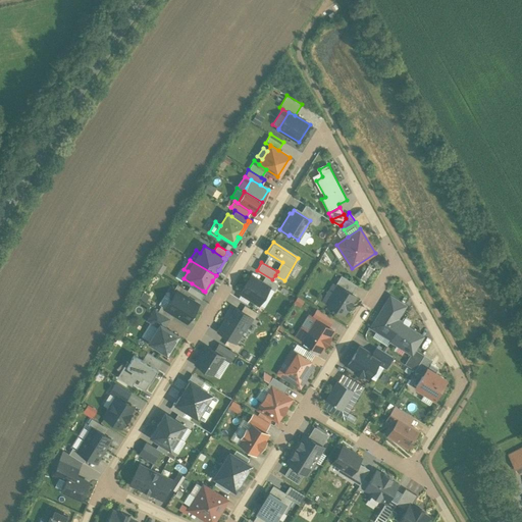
[(372,269),(367,266),(360,278),(365,282),(372,269)]
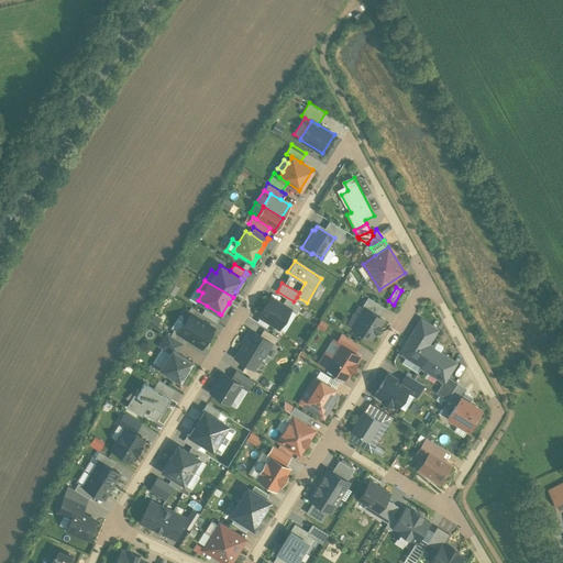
[(271,296),(260,313),(276,323),(287,306),(271,296)]
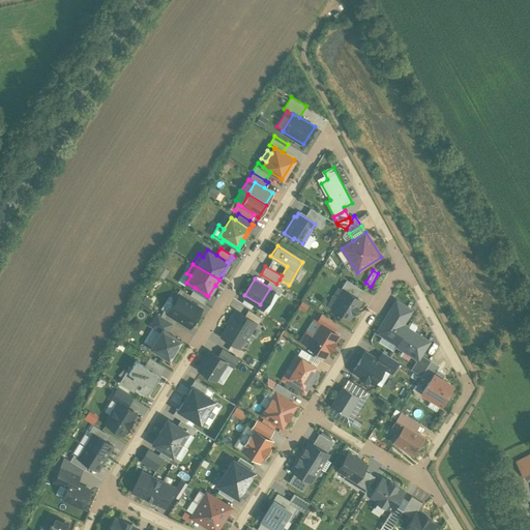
[(206,295),(203,301),(205,302),(215,286),(215,285),(208,296),(206,295)]
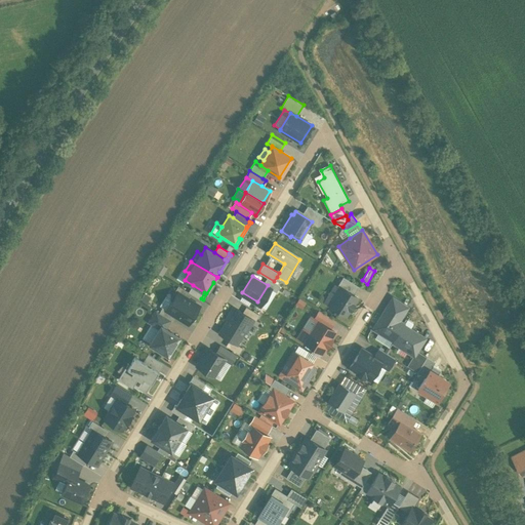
[(204,292),(193,285),(188,292),(191,294),(202,300),(203,299),(201,298),(204,292)]
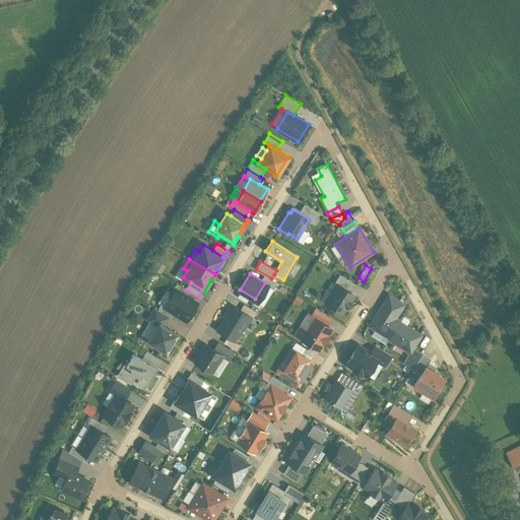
[(338,282),(327,300),(341,309),(352,291),(338,282)]
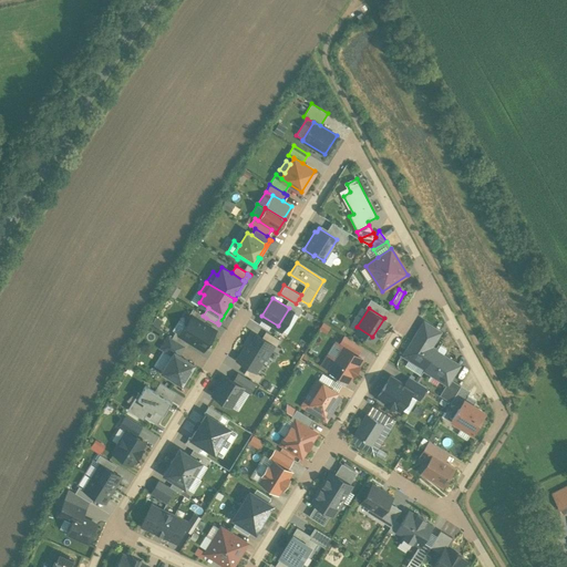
[(194,317),(203,323),(206,318),(203,316),(197,311),(194,317)]
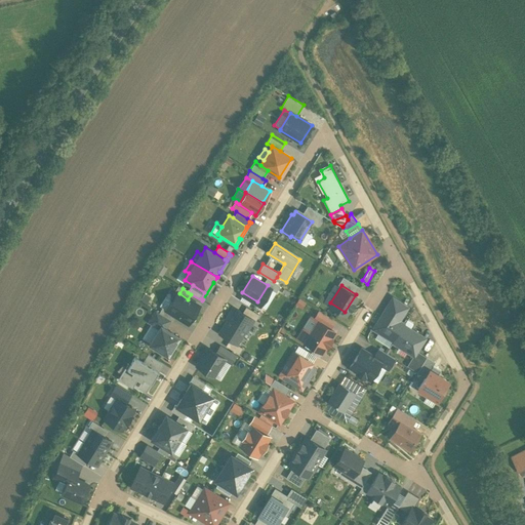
[(172,300),(166,311),(175,316),(188,324),(199,306),(188,299),(179,293),(177,292),(172,300)]
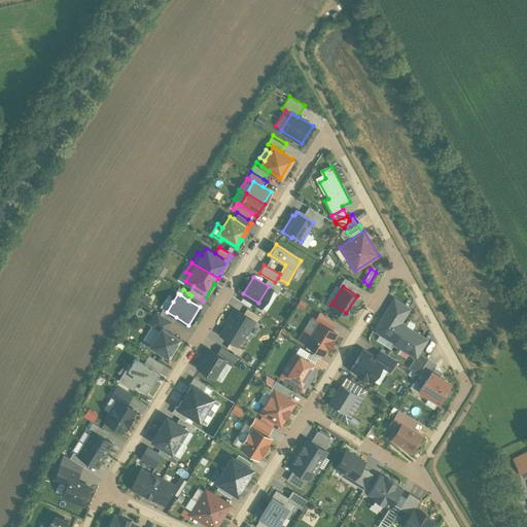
[(393,295),(374,330),(391,343),(402,321),(411,307),(393,295)]
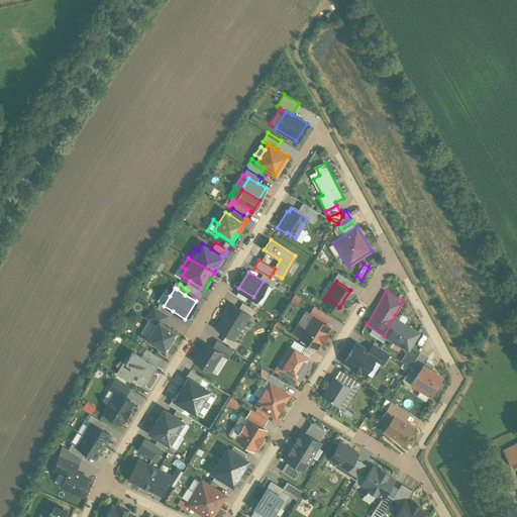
[(214,326),(235,340),(251,313),(230,300),(214,326)]
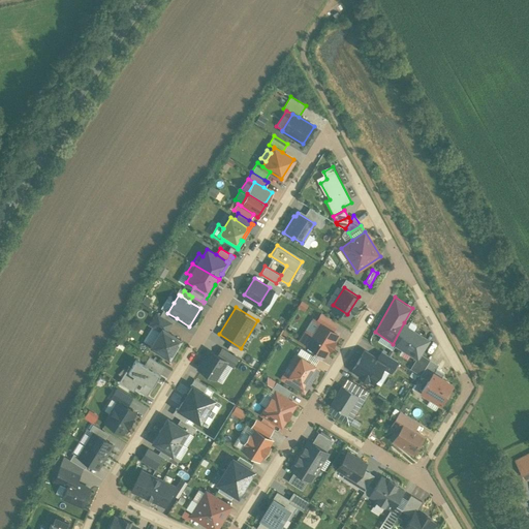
[(149,324),(160,332),(162,328),(167,331),(173,322),(164,318),(160,315),(156,313),(149,324)]
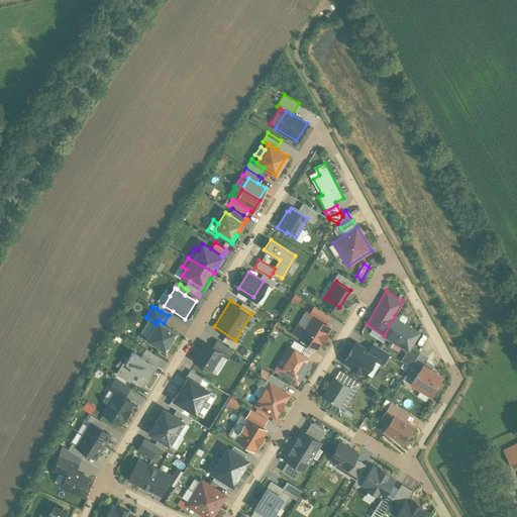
[(164,306),(161,311),(169,315),(170,316),(173,311),(164,306)]
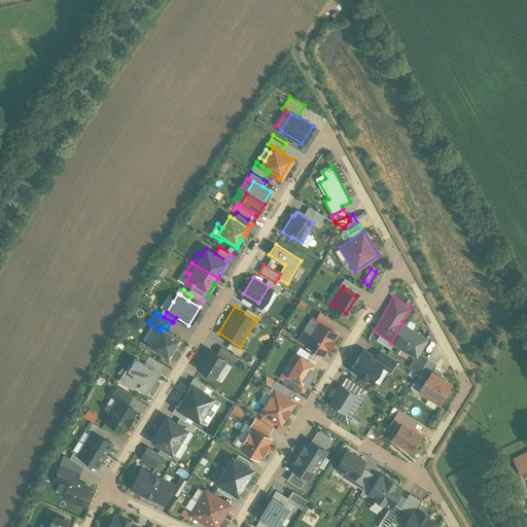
[(318,319),(305,340),(323,351),(336,331),(318,319)]
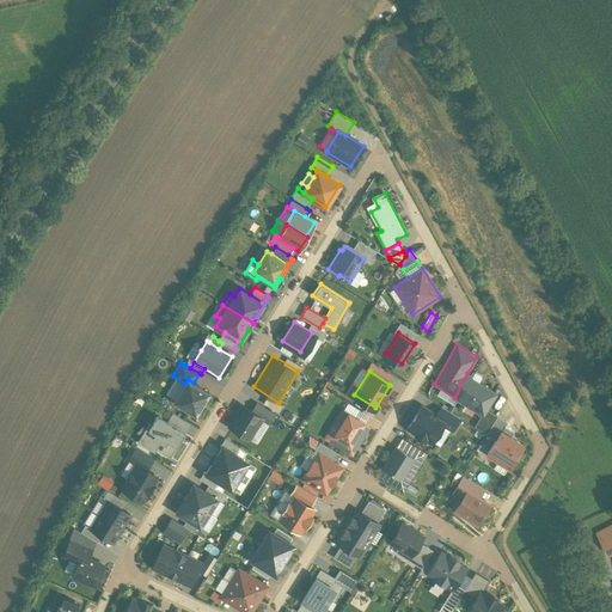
[(454,398),(484,415),(497,392),(467,373),(454,398)]
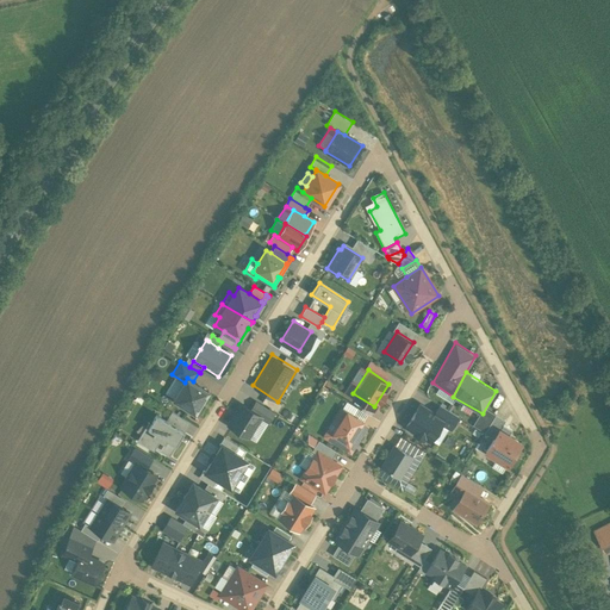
[(185,383),(173,400),(195,415),(209,392),(193,381),(187,378),(185,383)]
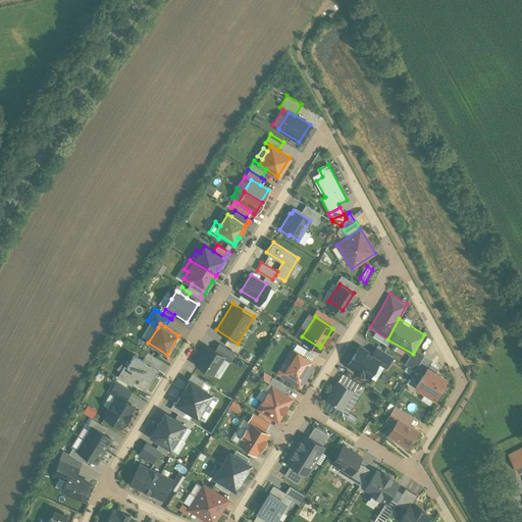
[(210,338),(195,363),(213,373),(221,357),(230,362),(237,354),(210,338)]
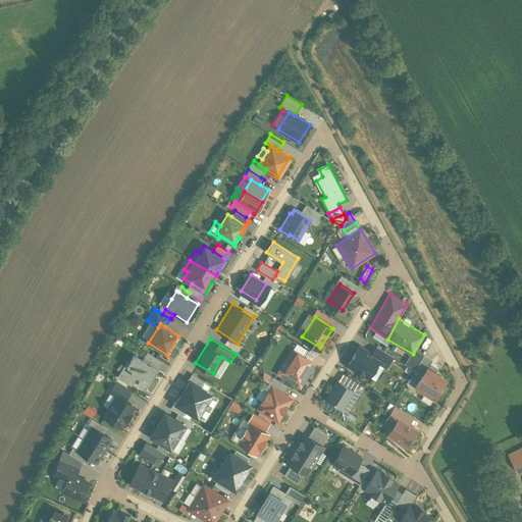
[(359,345),(349,363),(367,373),(377,356),(359,345)]
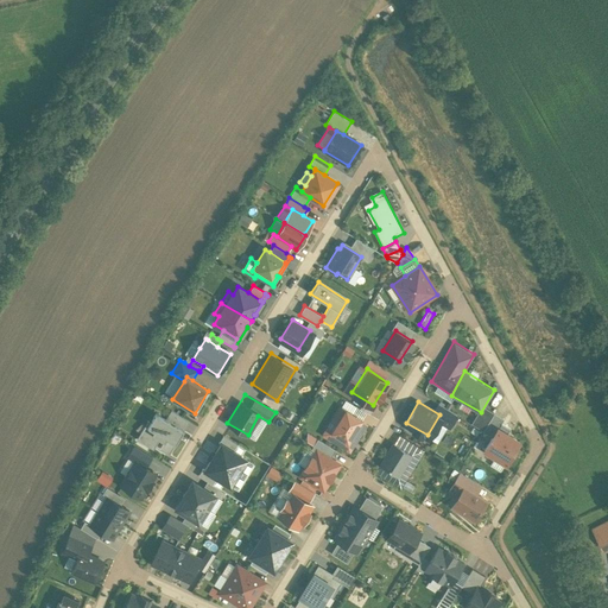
[(346,407),(333,428),(347,436),(359,417),(346,407)]
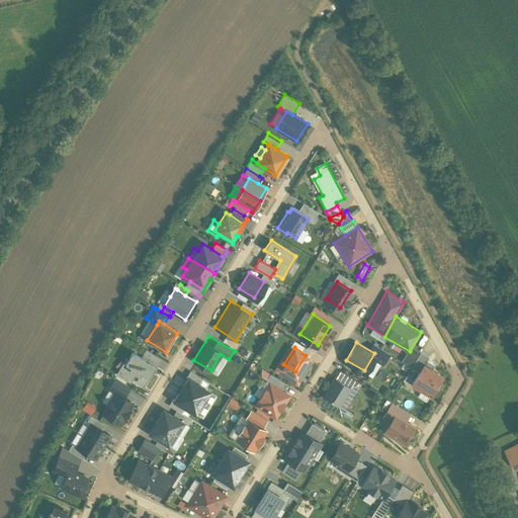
[(146,349),(141,357),(148,361),(153,353),(146,349)]
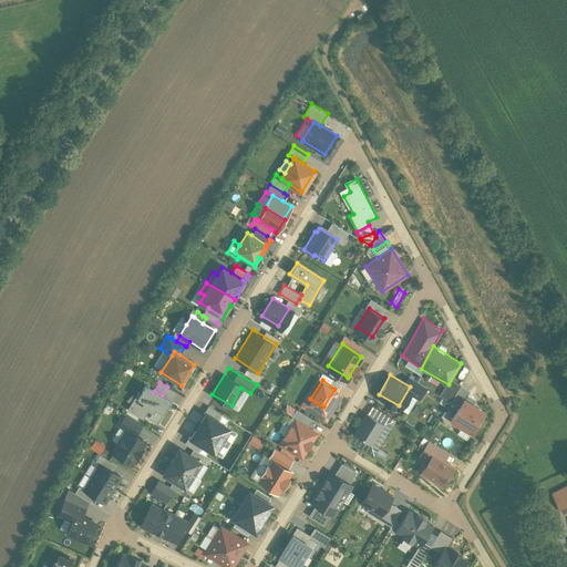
[(140,393),(145,398),(143,402),(142,405),(148,410),(153,412),(155,410),(163,414),(164,413),(160,411),(167,399),(162,395),(154,391),(145,385),(140,393)]
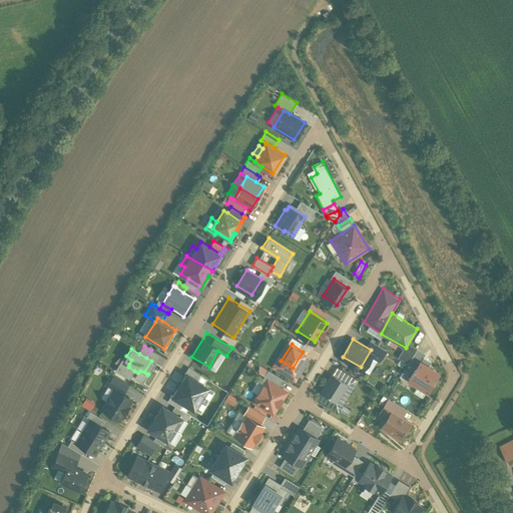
[(151,350),(146,358),(151,361),(155,363),(159,356),(151,350)]
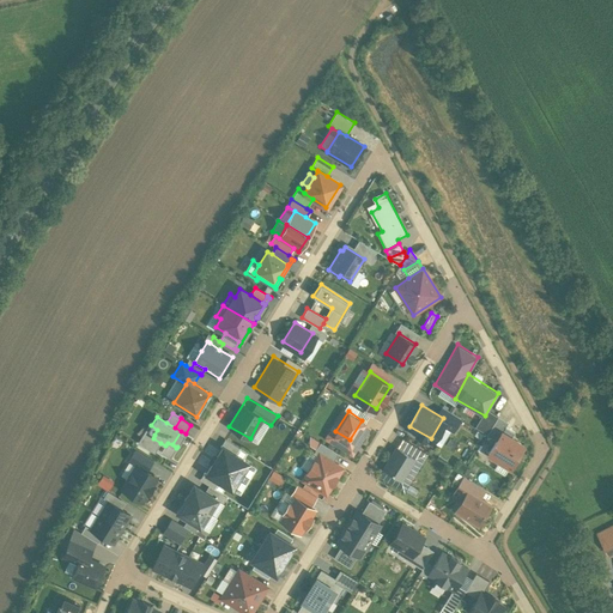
[(138,443),(143,445),(149,435),(152,437),(155,435),(149,431),(151,425),(149,424),(138,443)]
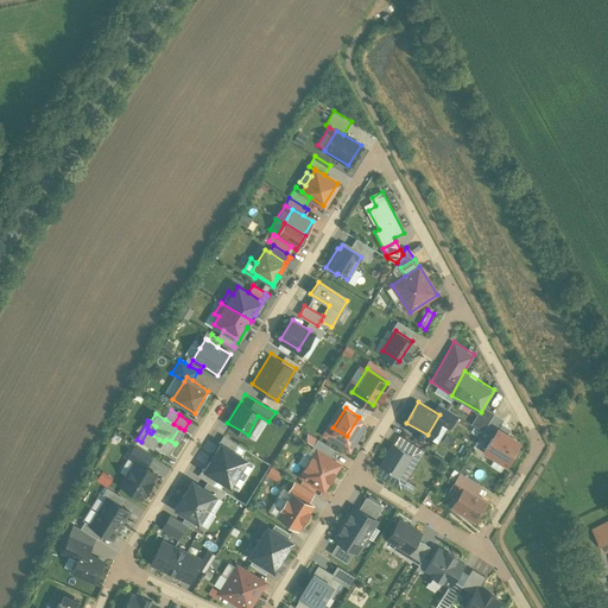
[(498,425),(487,444),(506,456),(517,437),(498,425)]
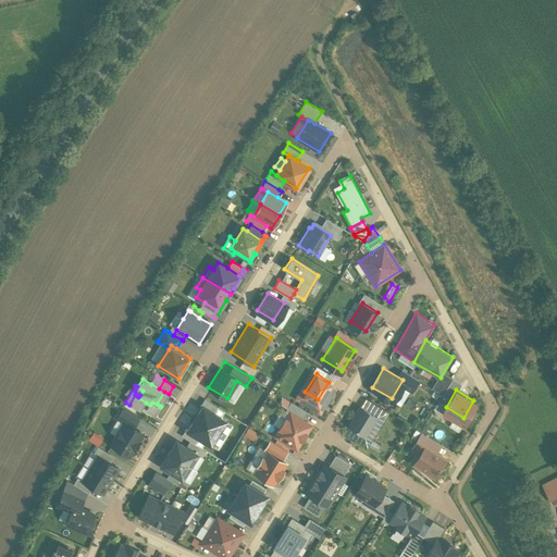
[(169,394),(164,392),(157,404),(161,406),(169,394)]
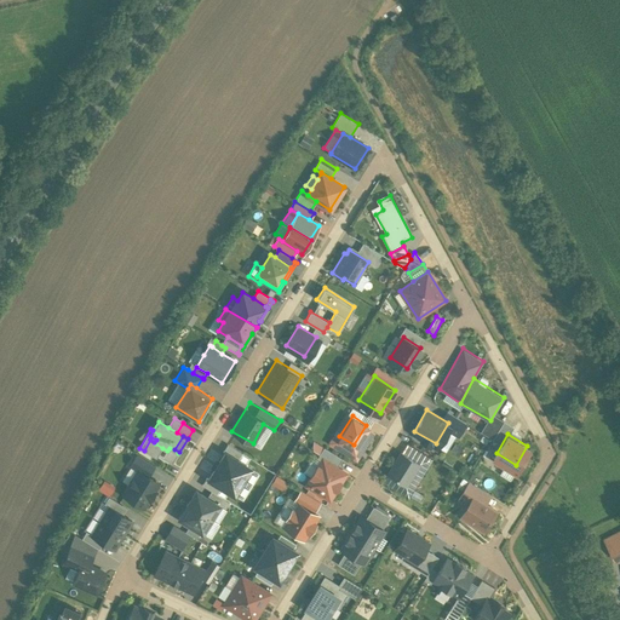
[(156,458),(162,448),(155,443),(156,440),(154,442),(150,440),(144,451),(156,458)]
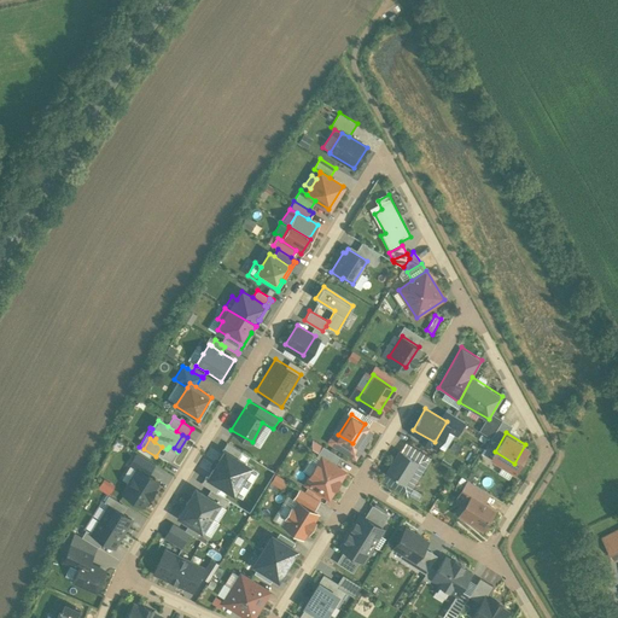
[(178,452),(169,447),(167,449),(162,456),(172,462),(178,452)]
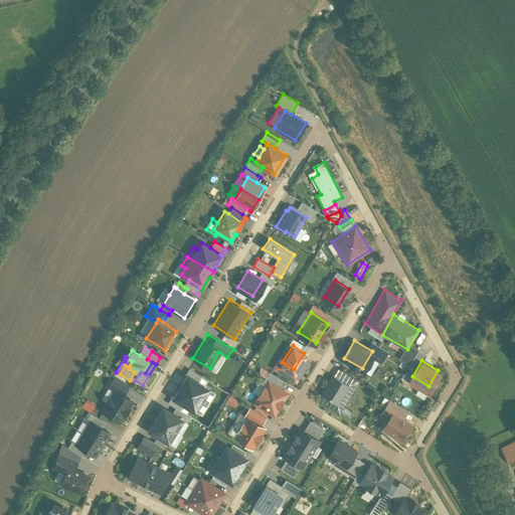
[(333,375),(323,392),(336,401),(347,384),(333,375)]
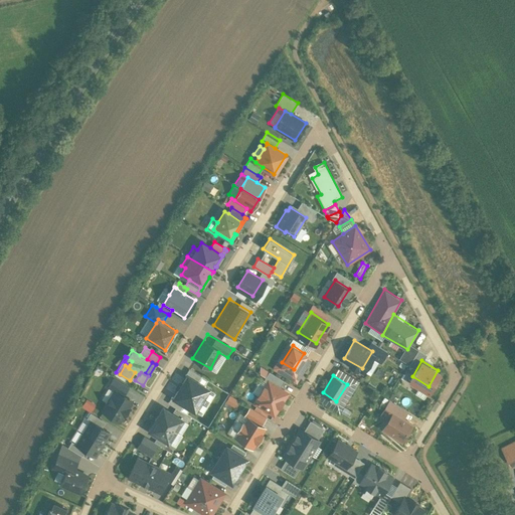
[(115,391),(121,395),(123,392),(125,393),(129,387),(114,377),(108,387),(109,388),(115,392),(115,391)]
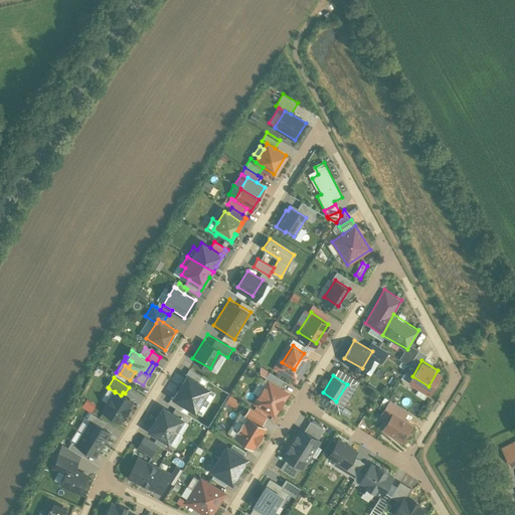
[(179,386),(197,397),(202,388),(185,377),(179,386)]
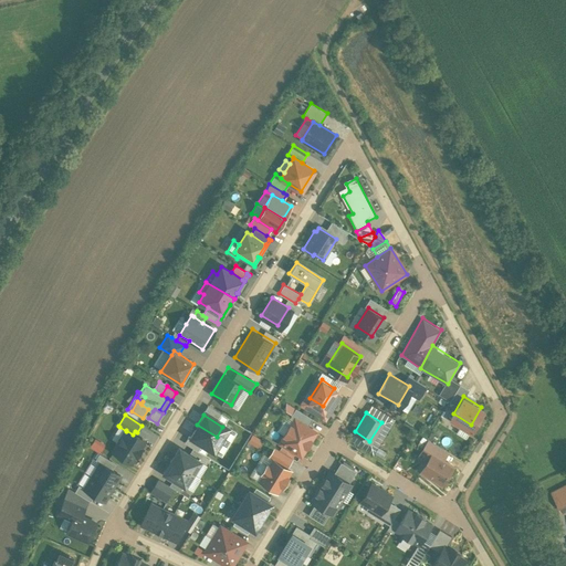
[(294,419),(281,440),(300,451),(313,430),(294,419)]
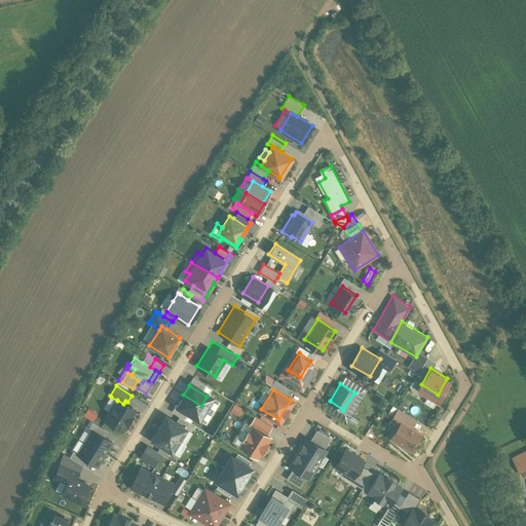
[(195,415),(201,406),(183,395),(177,404),(195,415)]
